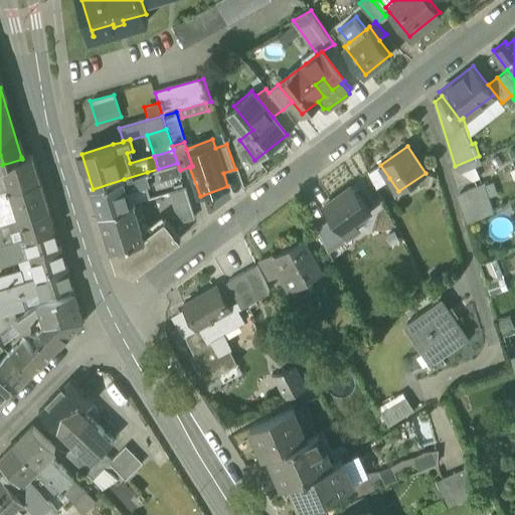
[(0,175),(0,188),(9,186),(10,189),(39,180),(38,177),(32,156),(22,159),(2,165),(5,174),(0,175)]
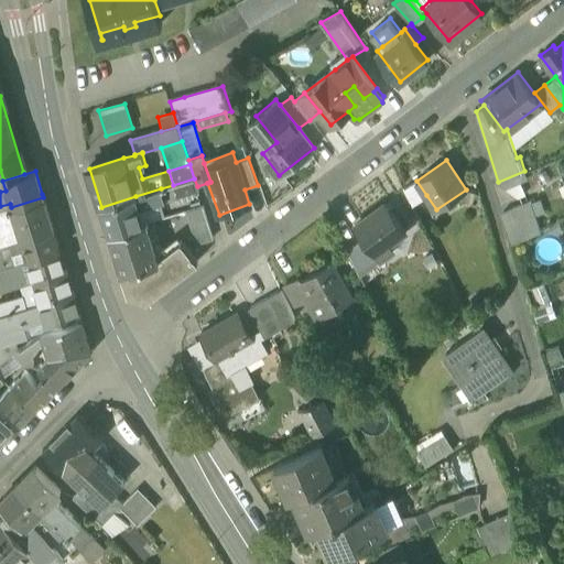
[(173,185),(161,188),(165,203),(198,192),(197,186),(194,179),(173,185)]
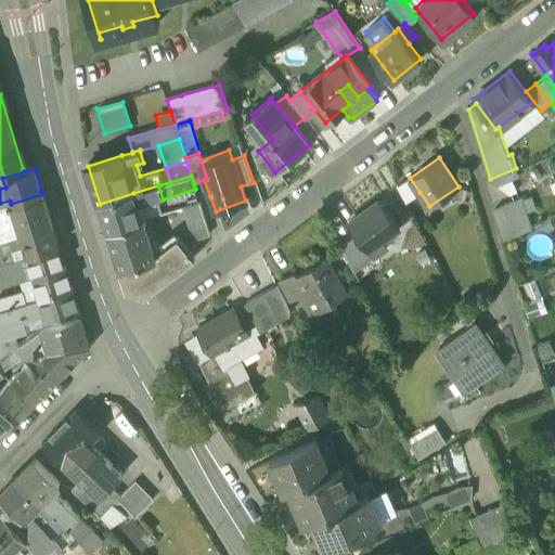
[(405,202),(420,192),(410,178),(398,185),(405,202)]
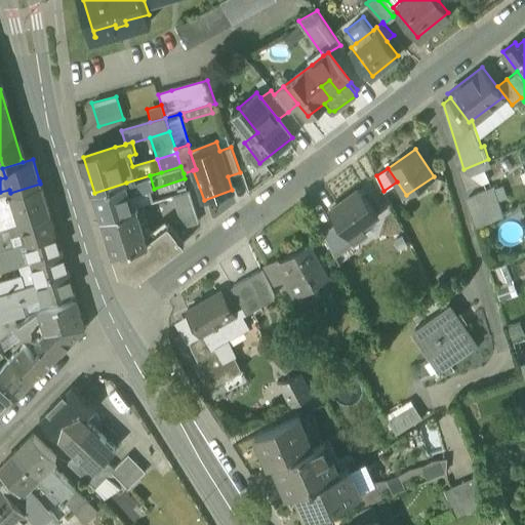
[(150,190),(154,189),(150,175),(126,183),(130,196),(150,190)]
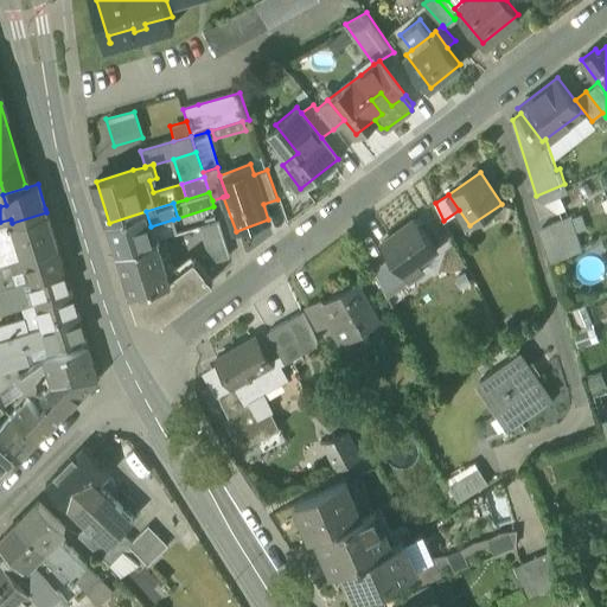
[(155,241),(151,227),(146,211),(109,223),(119,253),(155,241)]
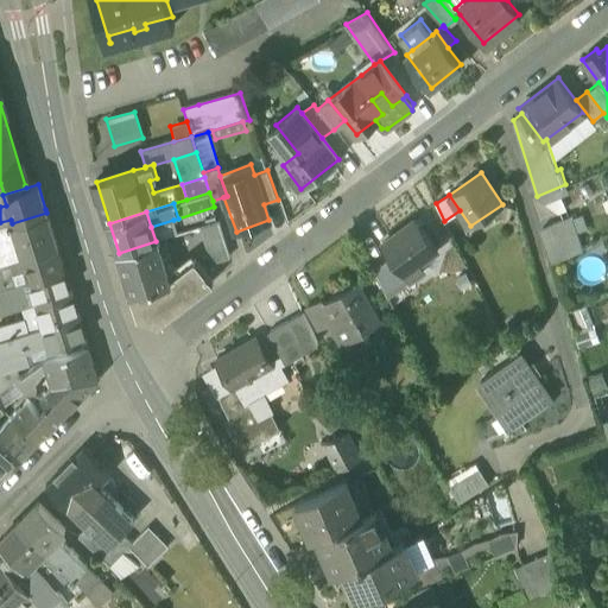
[(0,230),(0,253),(4,264),(57,247),(46,213),(12,223),(5,225),(6,229),(0,230)]
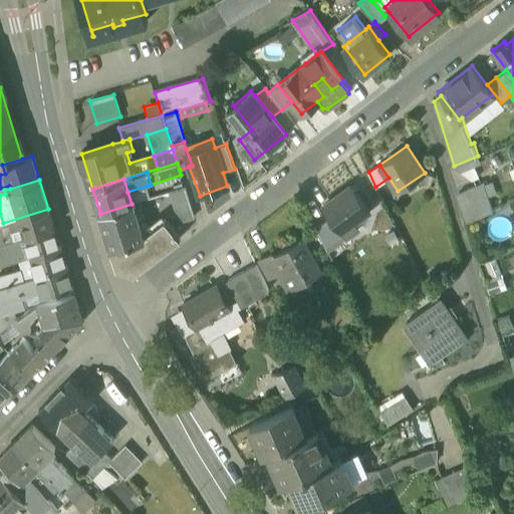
[(458,193),(467,221),(492,210),(483,182),(458,193)]
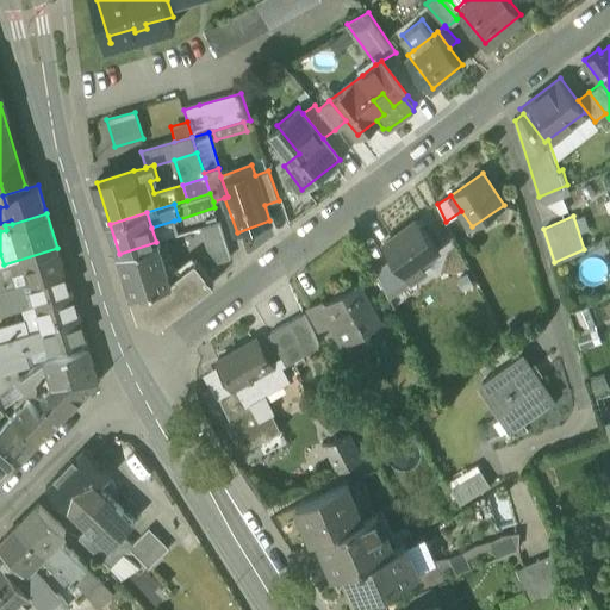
[(393,257),(406,274),(421,263),(440,248),(417,219),(384,246),(393,257)]
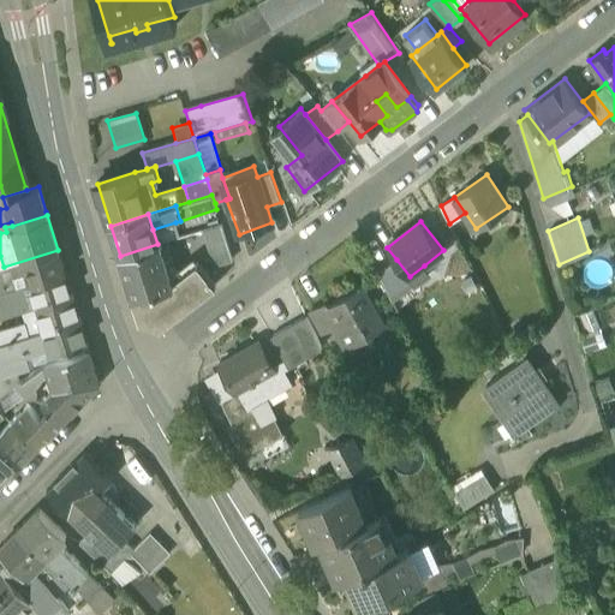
[(157,244),(160,243),(180,237),(175,222),(153,230),(157,244)]
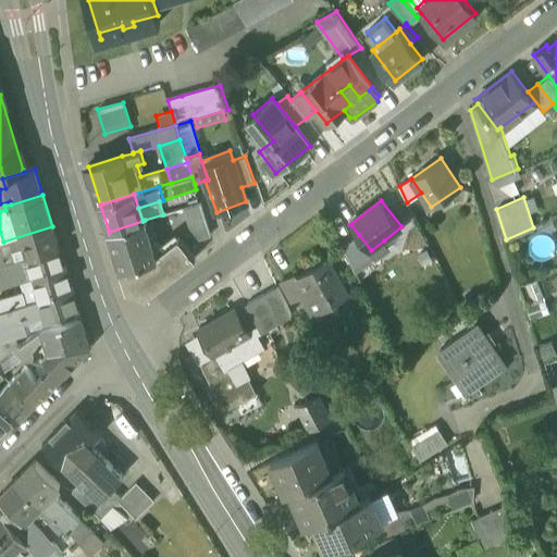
[(185,208),(195,239),(210,234),(200,203),(185,208)]
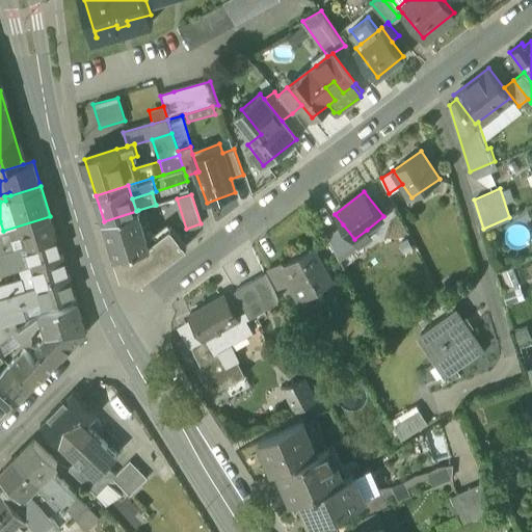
[(121,276),(139,282),(187,245),(170,222),(151,231),(150,224),(143,227),(138,210),(136,211),(104,221),(115,258),(121,276)]
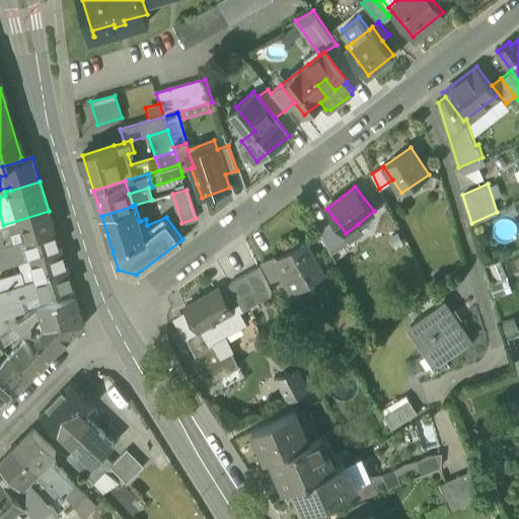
[(0,246),(55,230),(49,211),(3,225),(0,225),(0,246)]
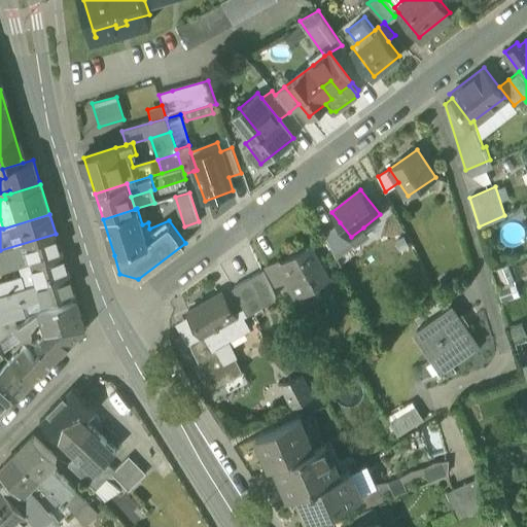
[(324,234),(337,258),(355,243),(351,237),(340,222),(324,234)]
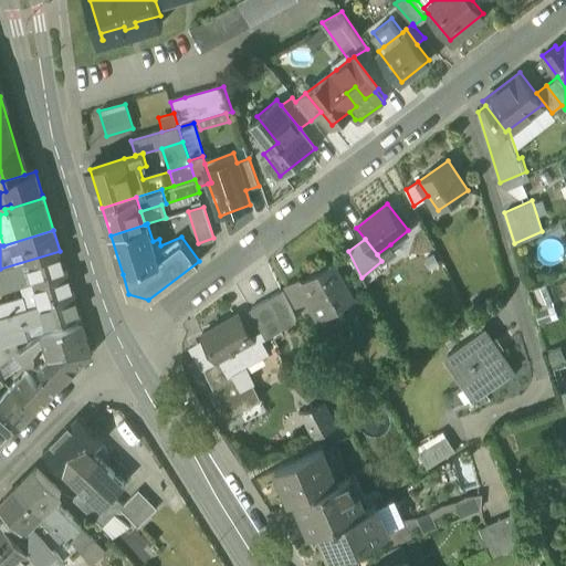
[(377,254),(381,261),(395,250),(390,244),(377,254)]
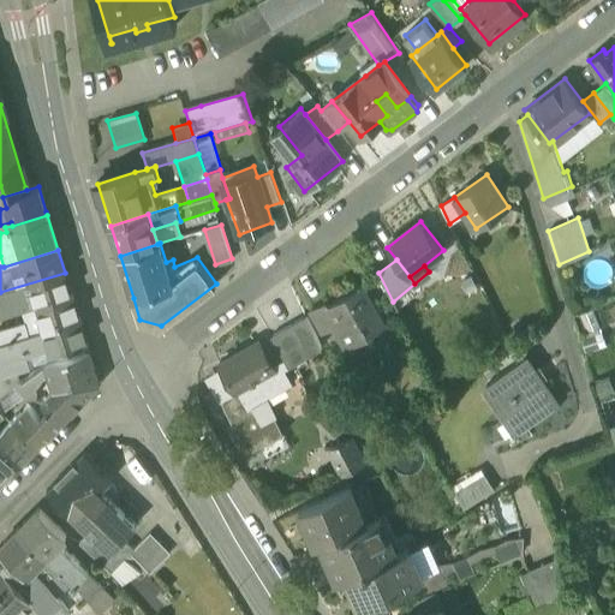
[(0,318),(23,311),(37,308),(72,297),(65,273),(0,292),(0,318)]
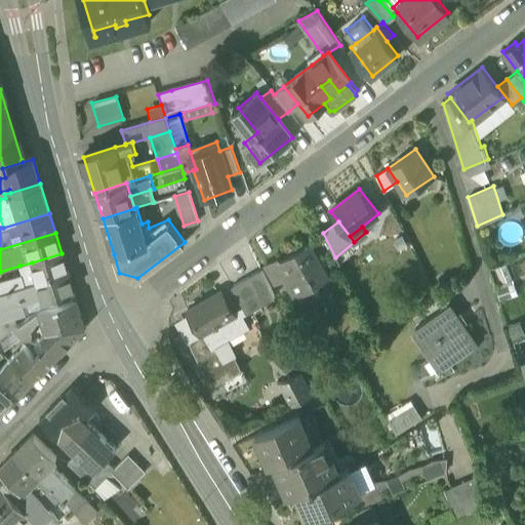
[(287,279),(296,295),(328,278),(309,243),(280,259),(290,277),(287,279)]
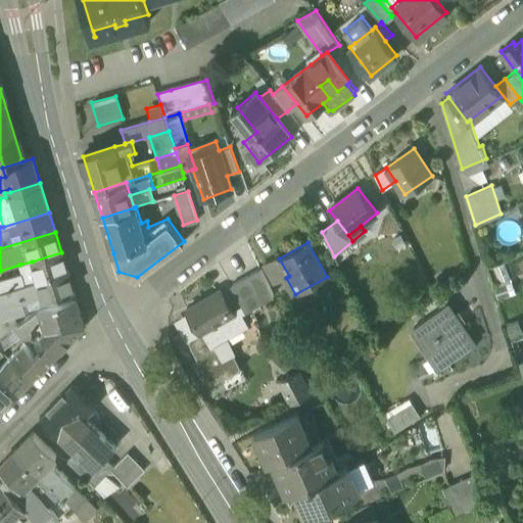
[(32,262),(38,281),(67,272),(61,252),(32,262)]
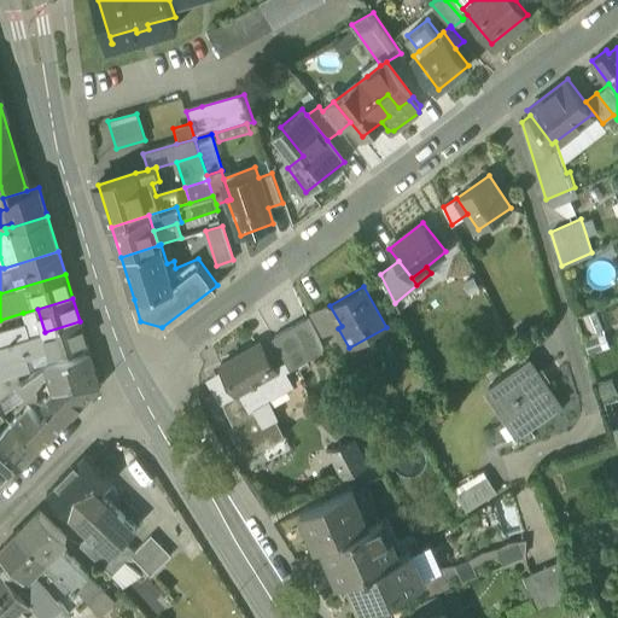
[(314,309),(327,333),(338,328),(342,326),(330,305),(328,302),(314,309)]
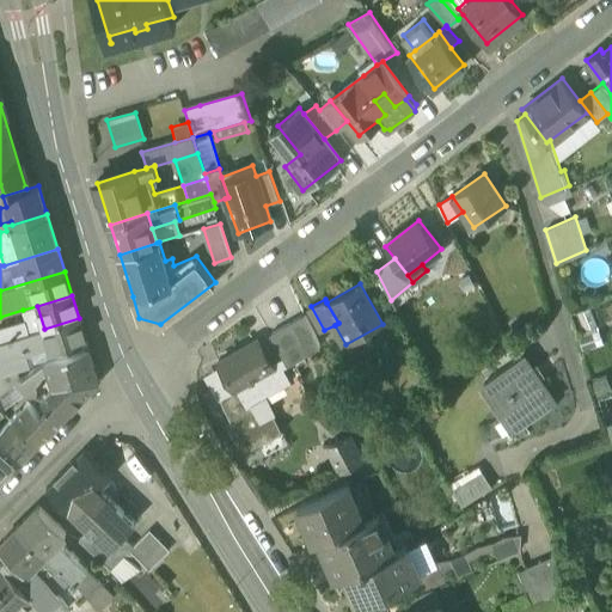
[(23,310),(28,324),(30,334),(44,329),(37,306),(23,310)]
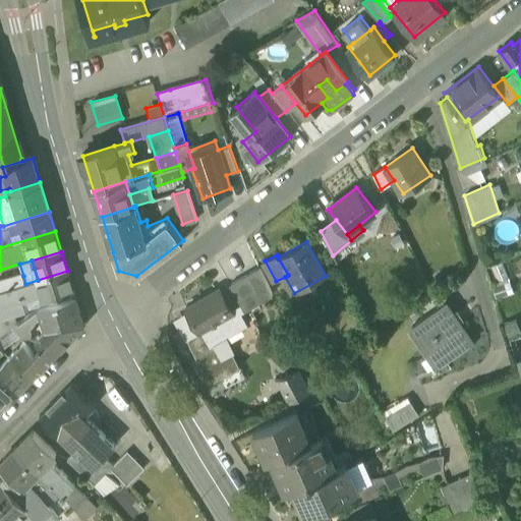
[(243,307),(246,312),(273,297),(259,270),(231,285),(243,307)]
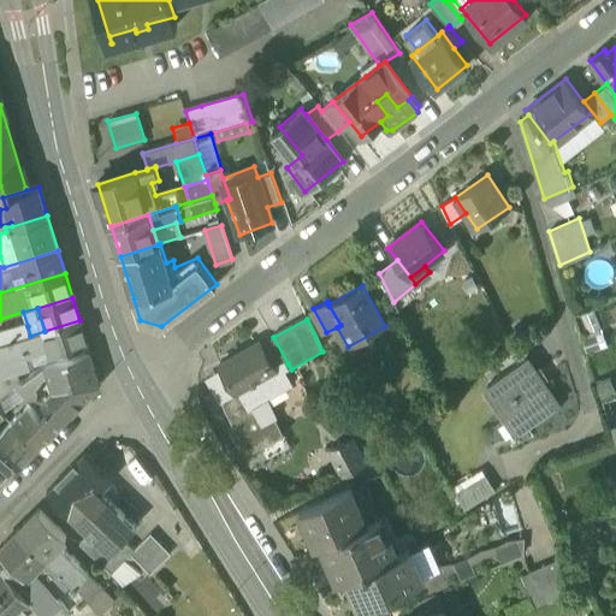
[(45,331),(30,336),(10,342),(0,344),(0,348),(7,371),(9,375),(30,368),(27,357),(51,350),(53,356),(87,345),(80,320),(45,331)]
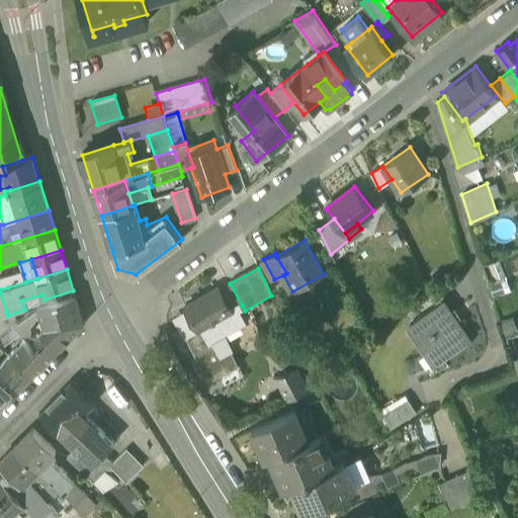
[(6,279),(8,287),(25,282),(23,274),(9,278),(6,279)]
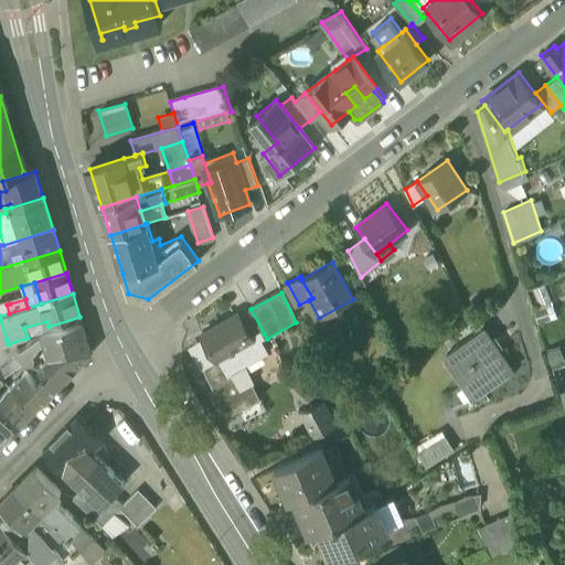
[(202,370),(227,417),(260,400),(252,383),(240,390),(232,374),(269,354),(260,336),(254,340),(240,313),(202,334),(203,337),(216,362),(202,370)]
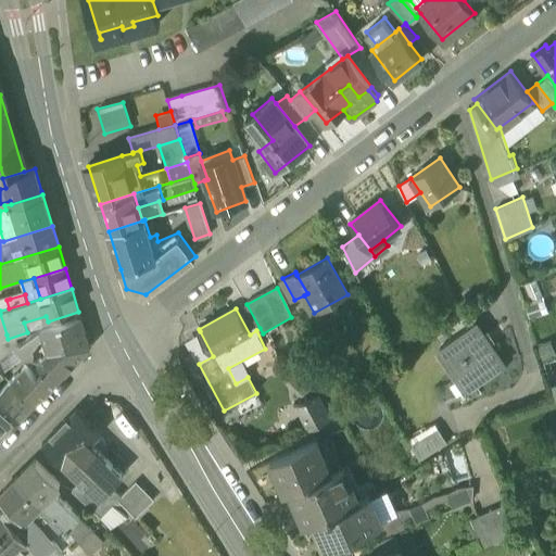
[(37,363),(43,368),(57,381),(89,346),(80,316),(40,328),(43,338),(47,352),(37,363)]
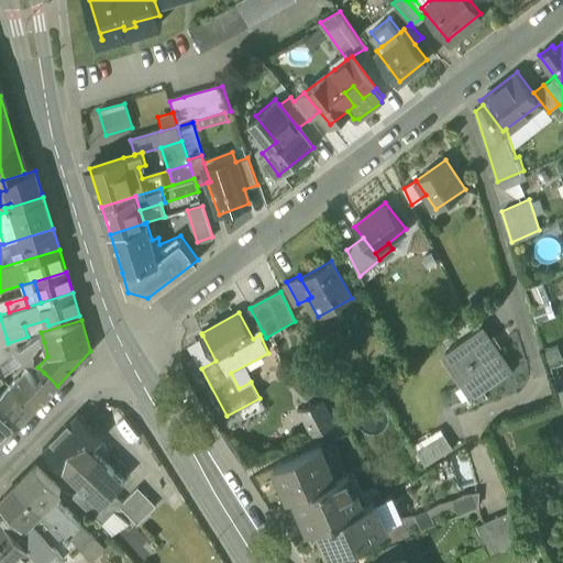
[(446,354),(468,385),(486,373),(493,382),(512,368),(483,328),(446,354)]
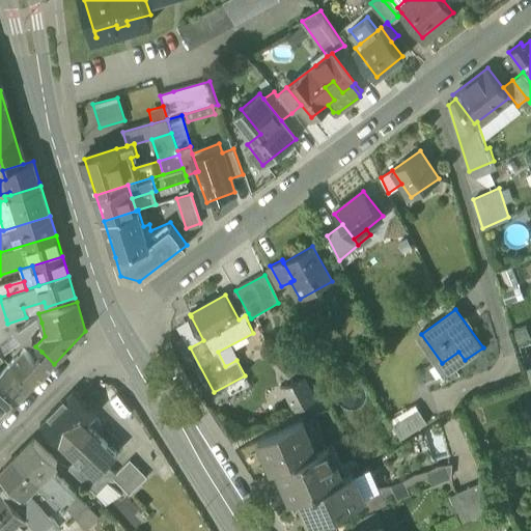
[(38,313),(19,328),(28,339),(28,338),(32,336),(42,323),(38,313)]
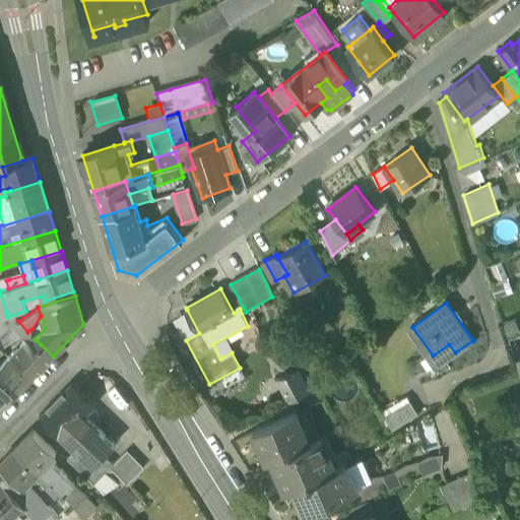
[(174,317),(186,340),(199,333),(187,310),(174,317)]
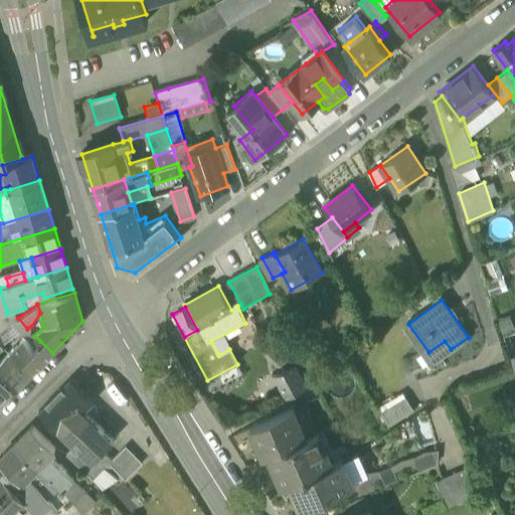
[(0,330),(11,323),(0,316),(0,330)]
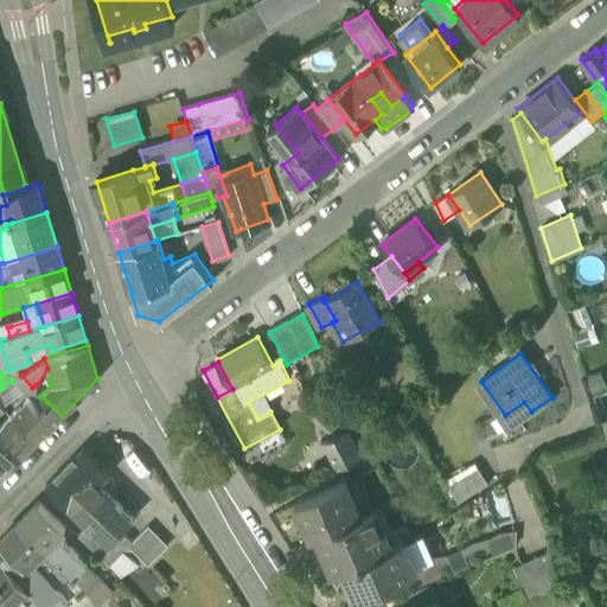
[(36,390),(32,387),(32,388),(21,375),(16,379),(25,390),(33,394),(36,390)]
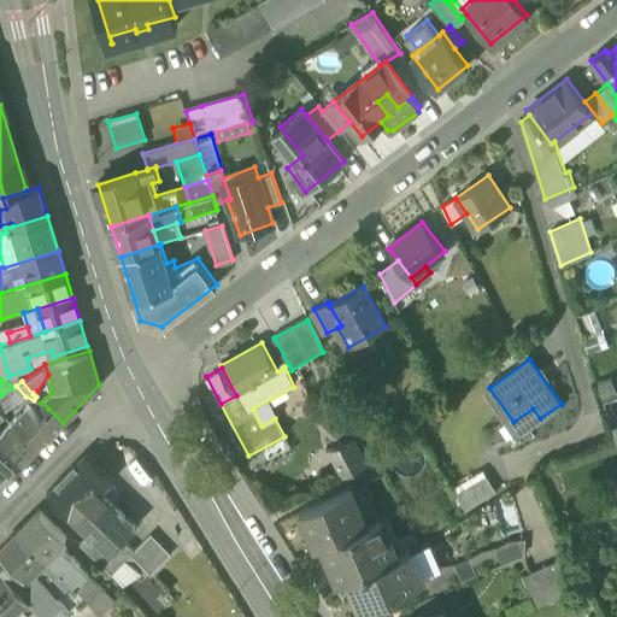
[(29,406),(12,423),(37,447),(39,448),(59,427),(63,423),(48,409),(43,413),(40,417),(29,406)]
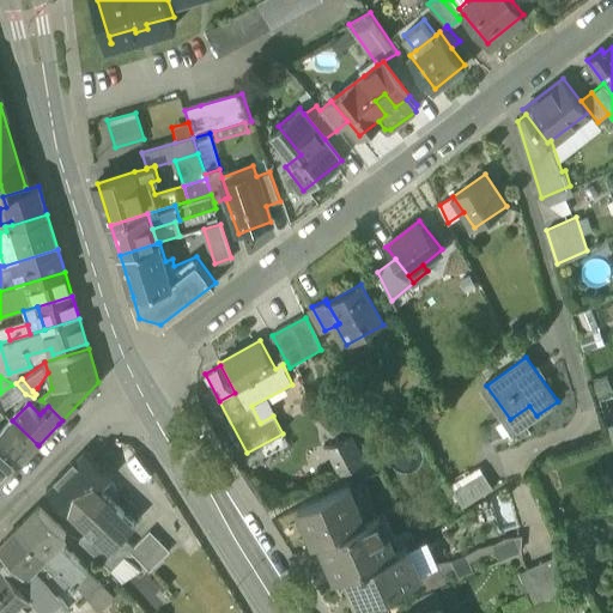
[(11,420),(0,430),(0,443),(19,463),(37,444),(12,420),(11,420)]
